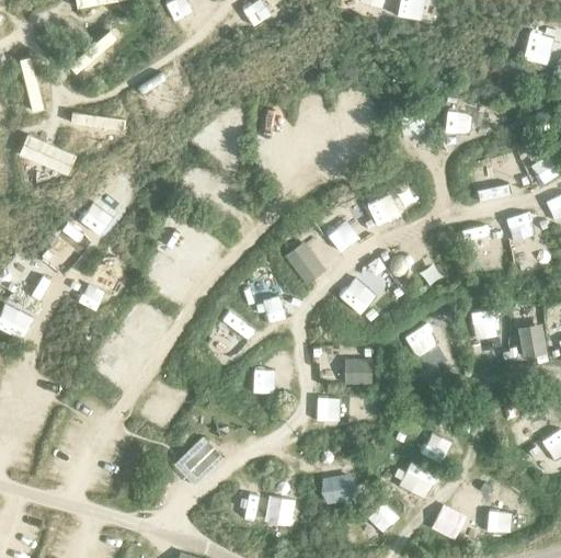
[(76,0),(78,10),(127,0),(76,0)]
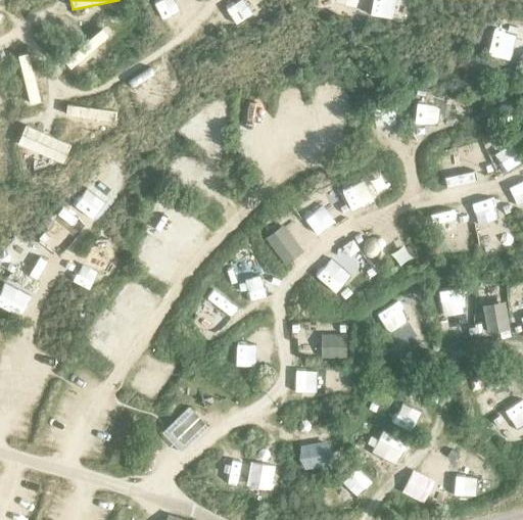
[(335,0),(334,7),(355,12),(358,0),(335,0)]
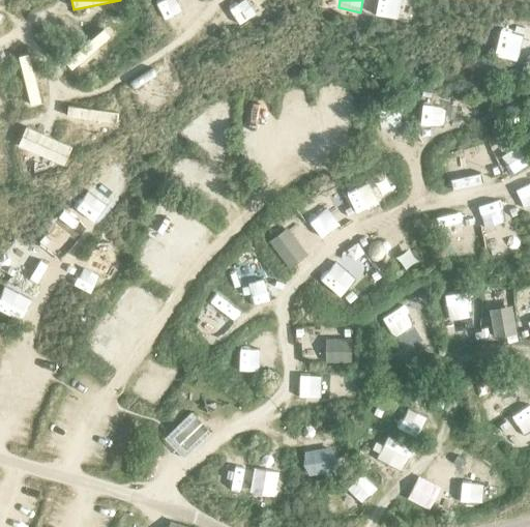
[(377,0),(377,4),(400,8),(401,0),(377,0)]
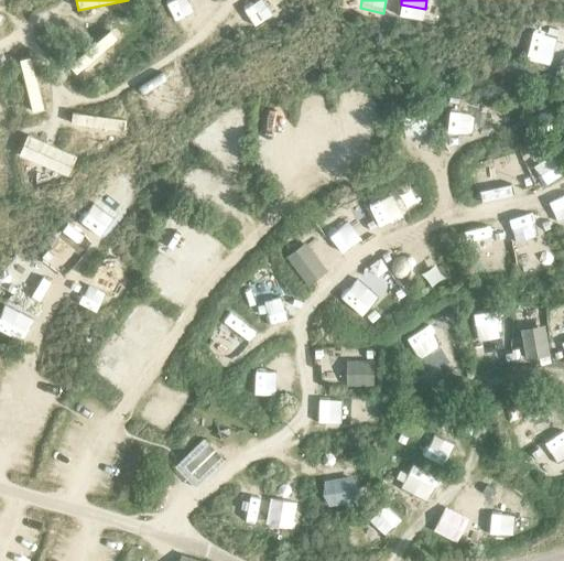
[(237,14),(242,31),(262,24),(257,8),(237,14)]
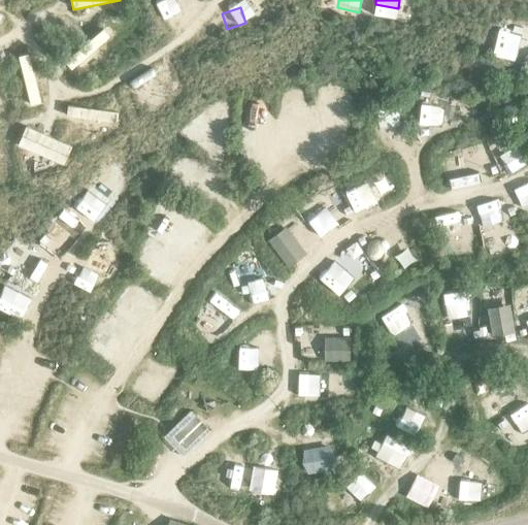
[(527,26),(509,27),(509,45),(527,44),(527,26)]
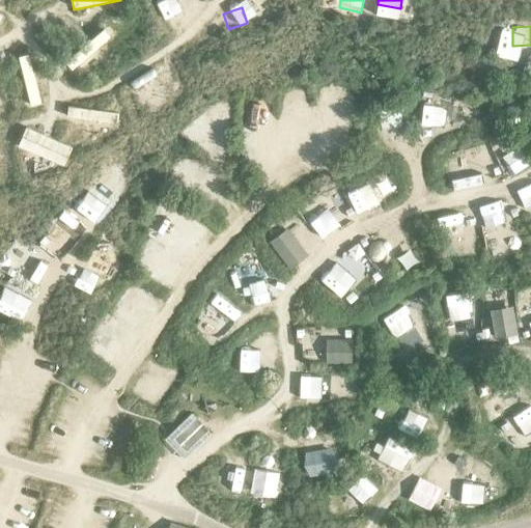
[(102,29),(65,62),(73,71),(110,38),(102,29)]
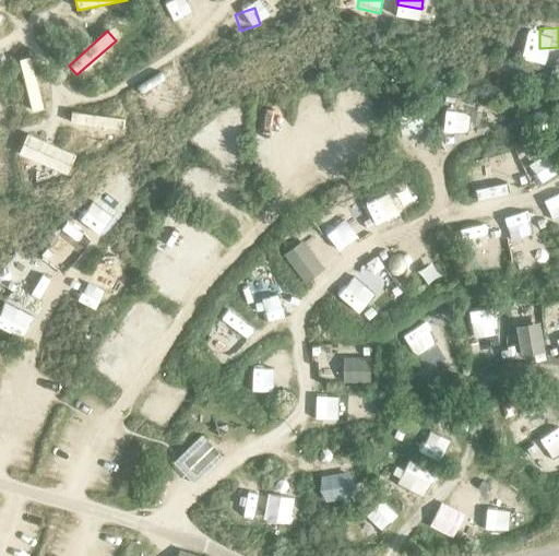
[(34,113),(45,110),(32,57),(20,60),(34,113)]
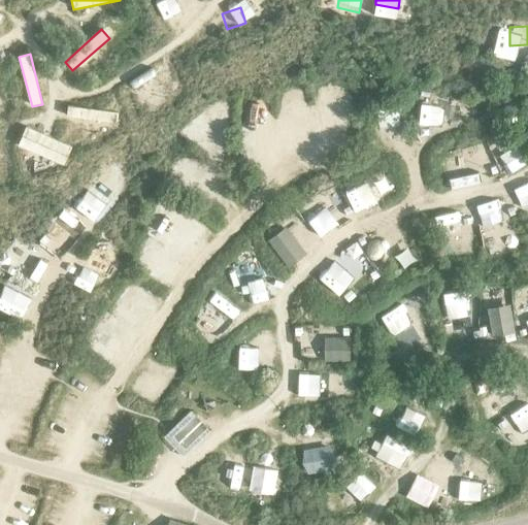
[(419,128),(442,130),(444,110),(420,108),(419,128)]
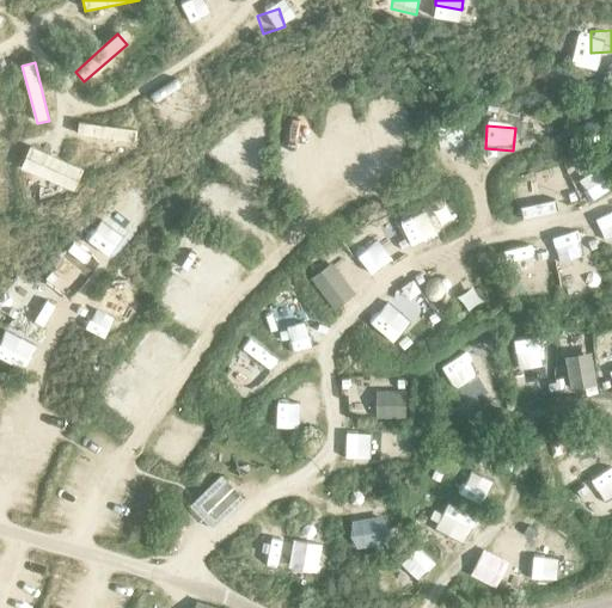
[(460,128),(440,128),(440,142),(460,142),(460,128)]
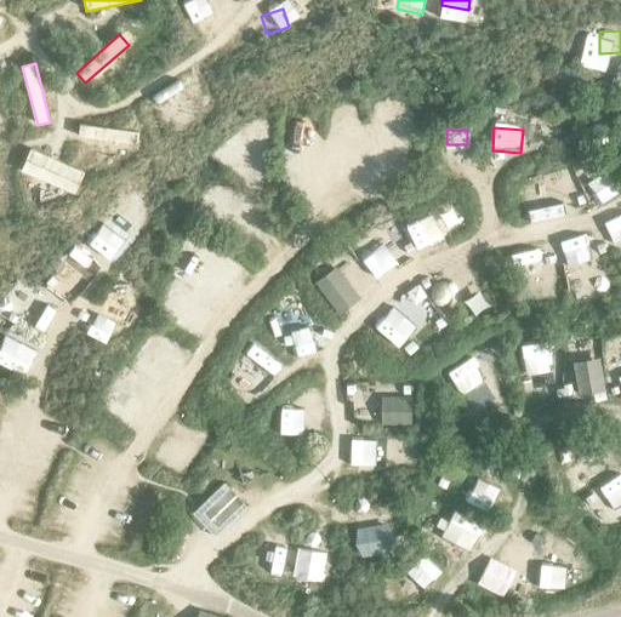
[(78,194),(86,171),(29,150),(21,172),(78,194)]
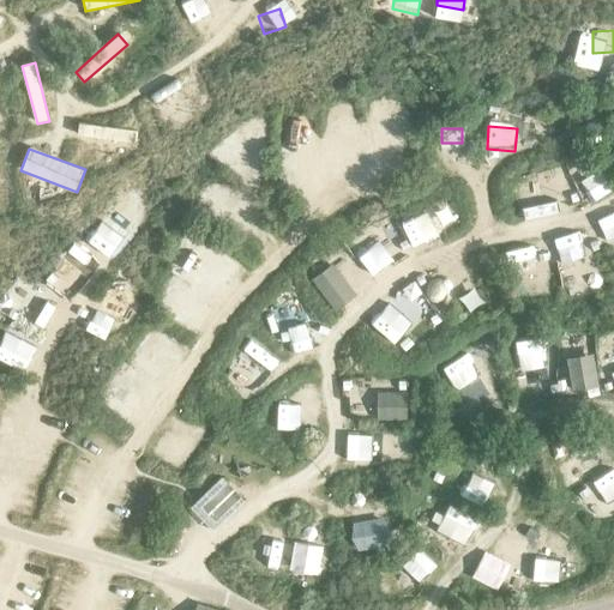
[(594,203),(613,192),(613,191),(605,170),(583,181),(594,203)]
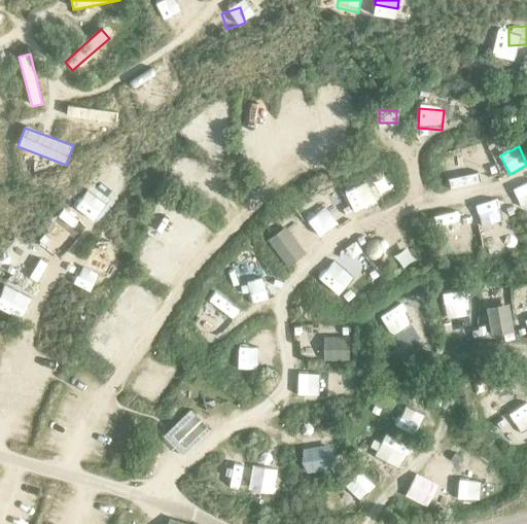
[(476,173),(449,179),(451,189),(479,182),(476,173)]
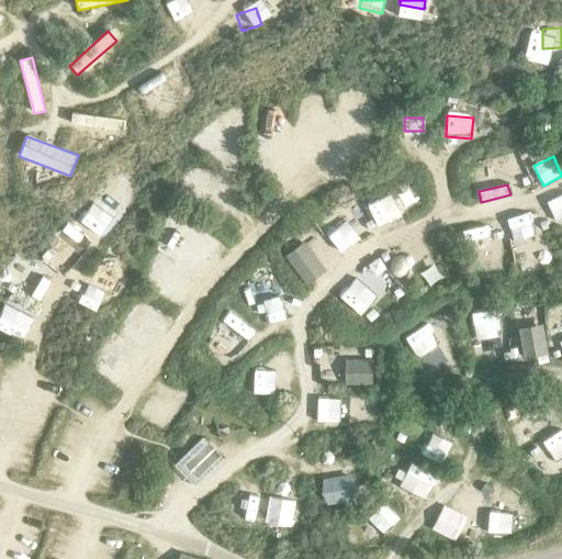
[(560,225),(561,223),(561,197),(549,204),(560,225)]
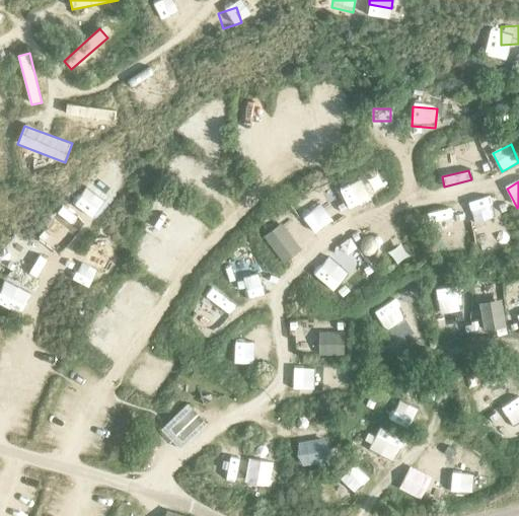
[(76,202),(92,217),(107,201),(91,186),(76,202)]
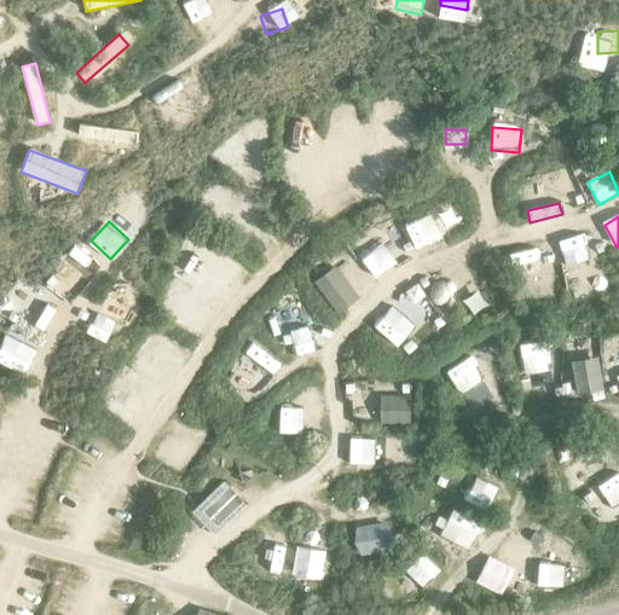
[(565,260),(588,257),(585,235),(562,237),(565,260)]
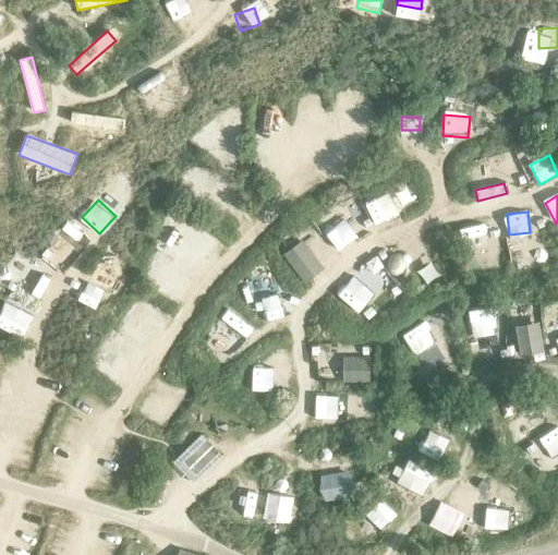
[(324,234),(336,254),(356,241),(346,221),(324,234)]
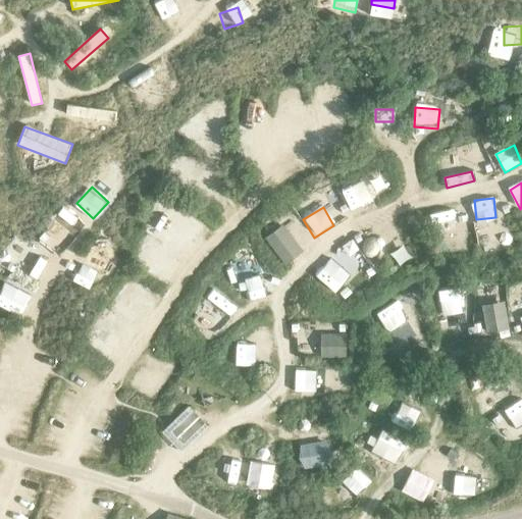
[(452,208),(439,209),(441,225),(453,224),(452,208)]
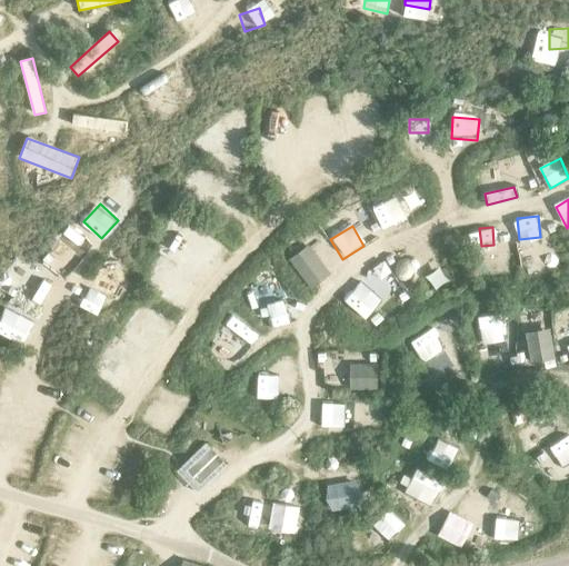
[(311,290),(330,272),(306,246),(287,262),(311,290)]
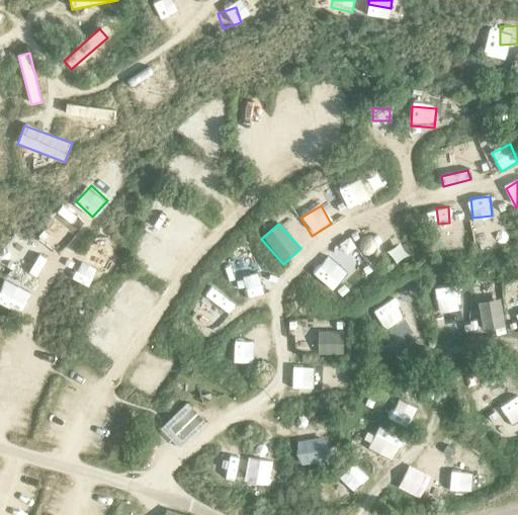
[(136,260),(160,268),(167,247),(143,239),(136,260)]
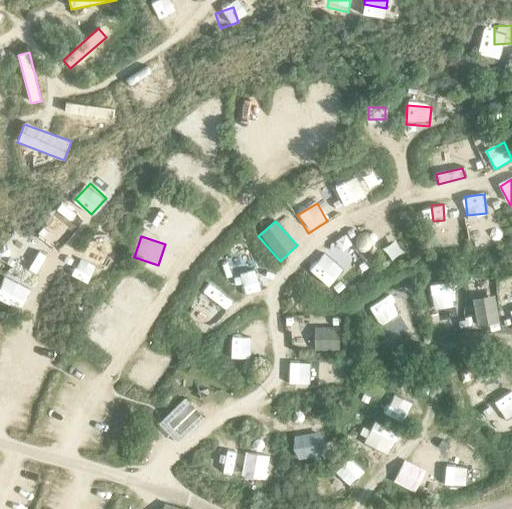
[(342,239),(329,248),(343,266),(355,257),(342,239)]
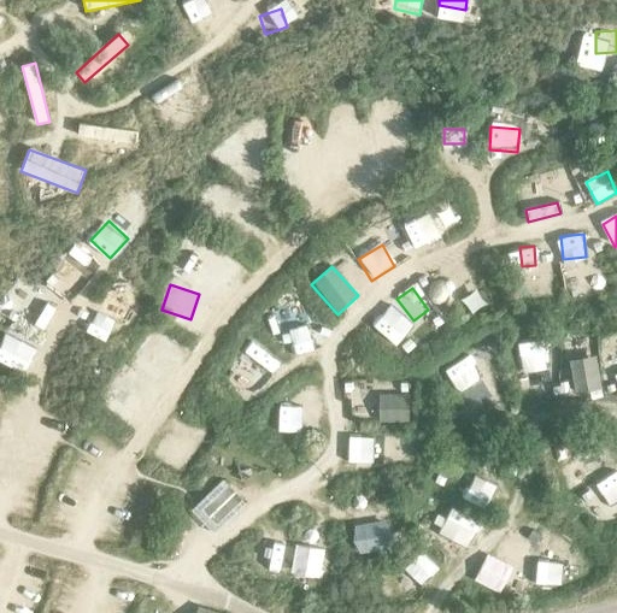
[(392,306),(371,326),(394,348),(415,326),(392,306)]
